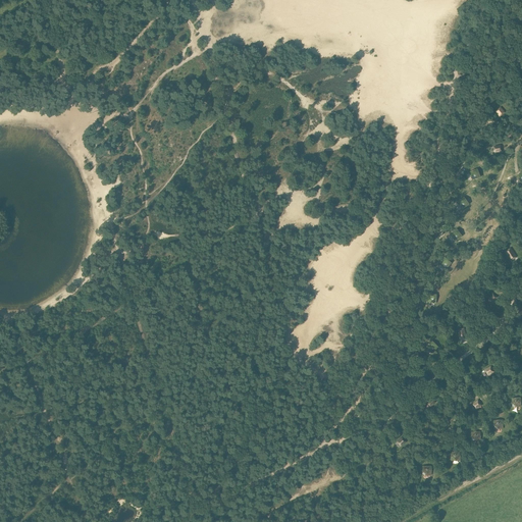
[(506,112),(501,107),(496,111),(500,117),(506,112)]
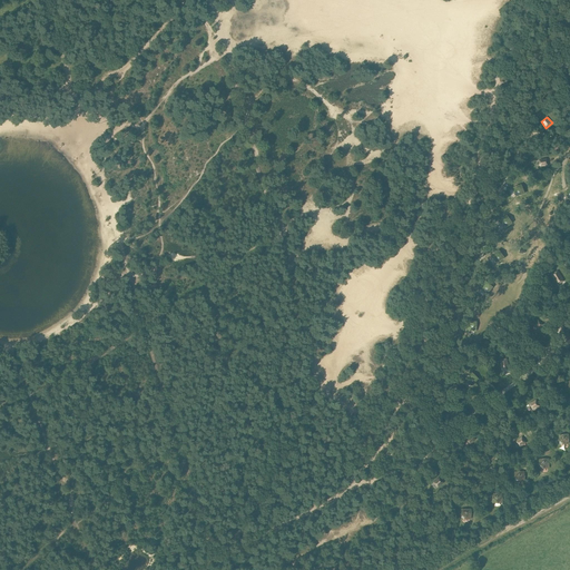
[(549,166),(547,158),(539,159),(540,167),(549,166)]
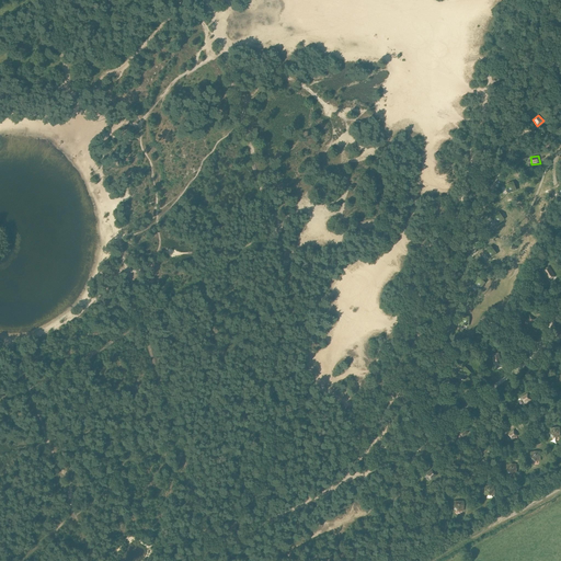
[(513,182),(505,185),(508,194),(516,191),(513,182)]
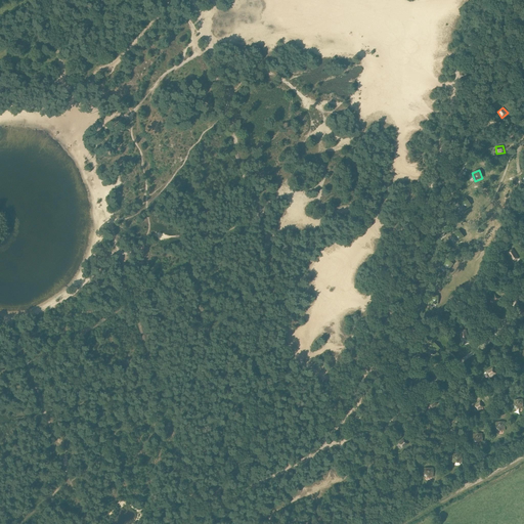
[(466,199),(460,203),(464,210),(471,205),(466,199)]
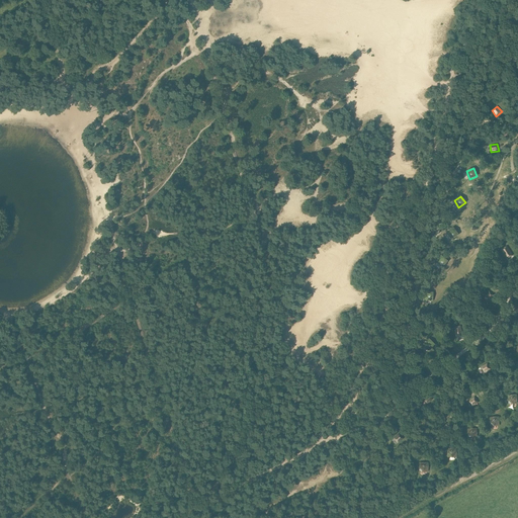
[(447,233),(451,239),(458,235),(453,228),(447,233)]
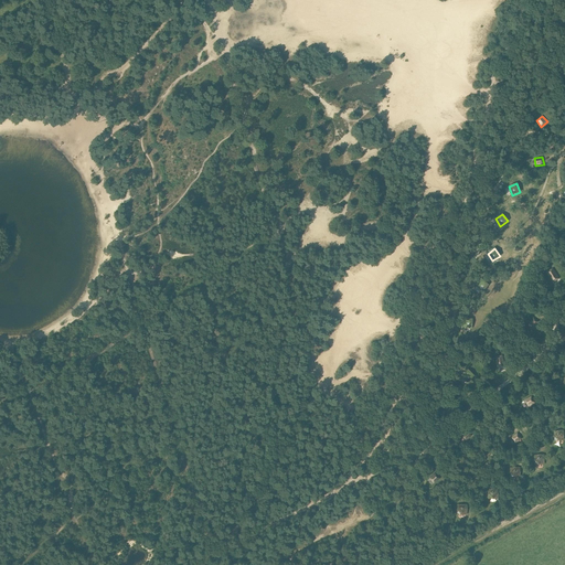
[(560,278),(553,268),(546,273),(553,283),(560,278)]
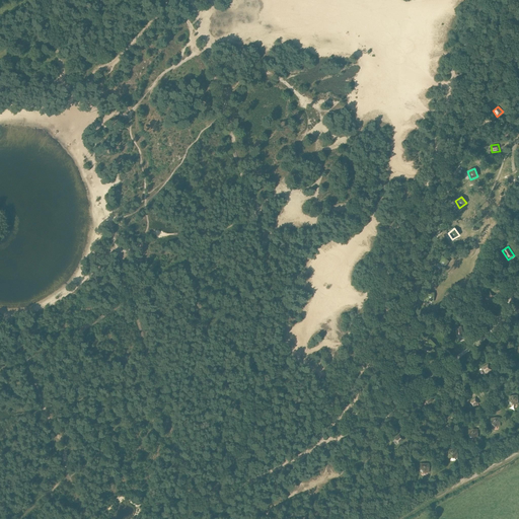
[(442,255),(437,263),(443,268),(449,262),(442,255)]
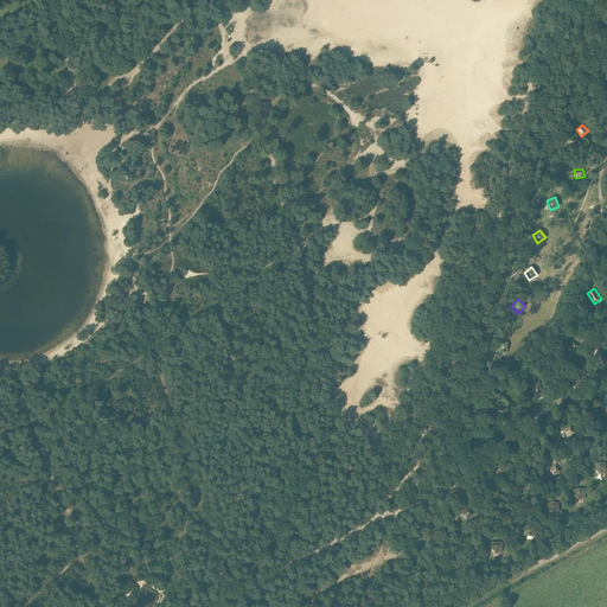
[(580,345),(573,340),(568,349),(575,352),(580,345)]
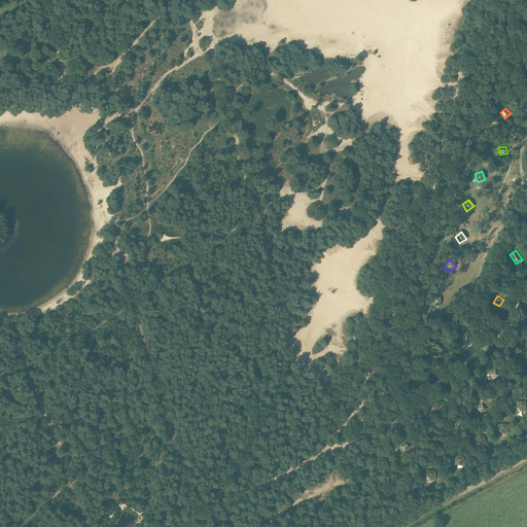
[(431,296),(431,306),(440,306),(441,297),(431,296)]
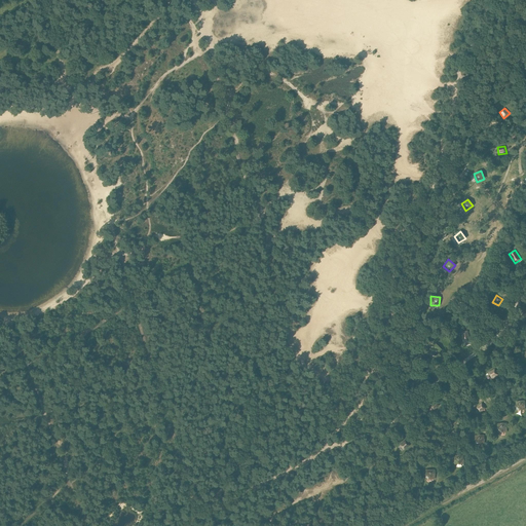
[(471,341),(467,330),(460,332),(463,343),(471,341)]
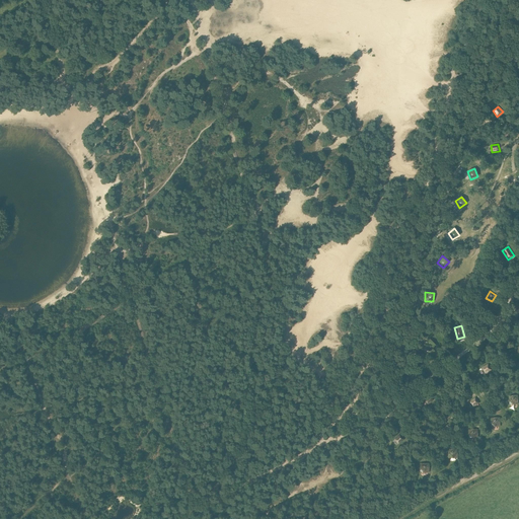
[(435,346),(430,340),(424,345),(429,351),(435,346)]
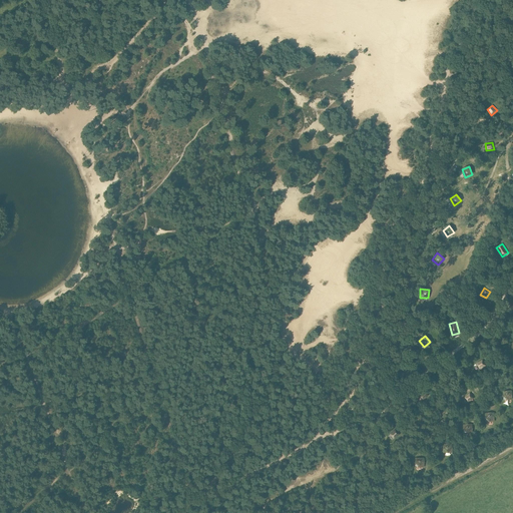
[(486,366),(483,360),(477,363),(480,369),(486,366)]
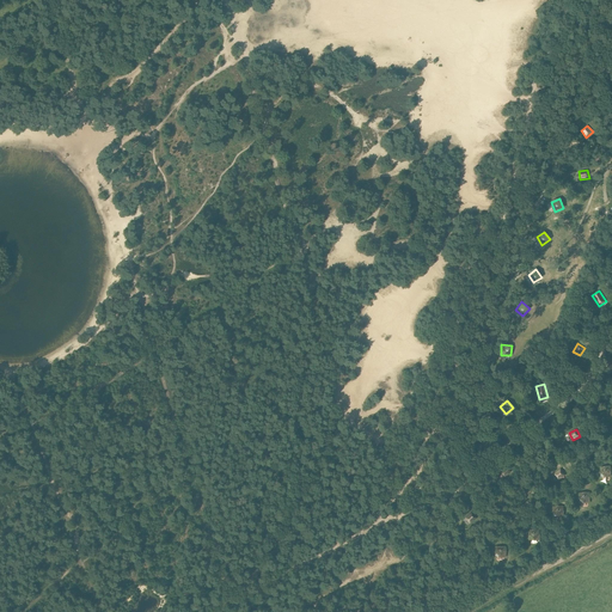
[(611,477),(611,465),(600,466),(600,478),(611,477)]
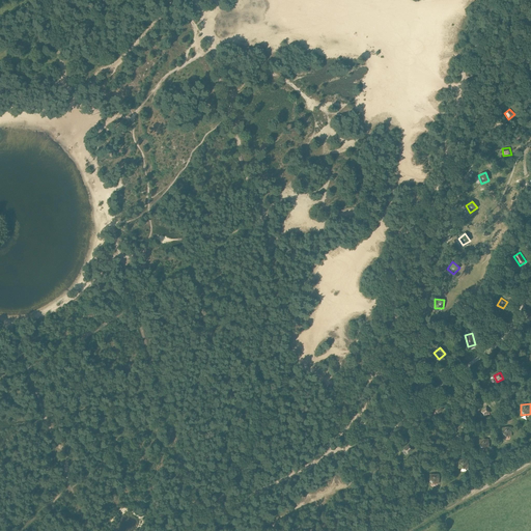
[(443,409),(438,404),(434,409),(438,414),(443,409)]
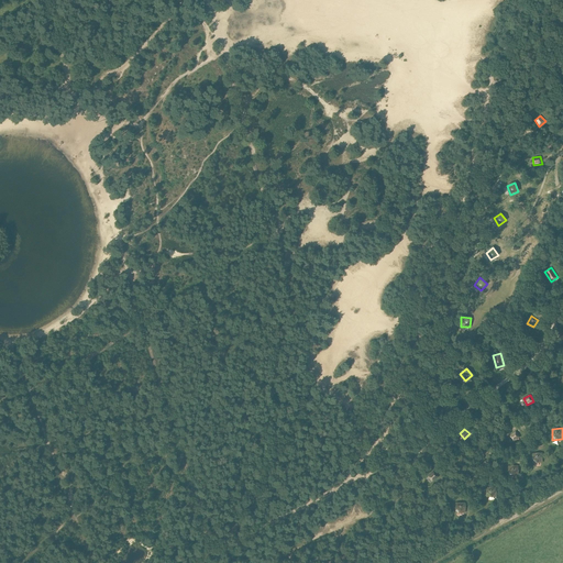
[(520,437),(516,431),(509,435),(514,441),(520,437)]
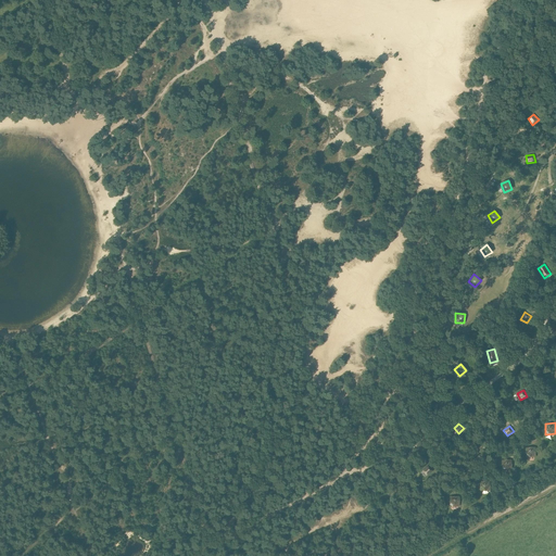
[(536,457),(535,446),(526,447),(526,457),(536,457)]
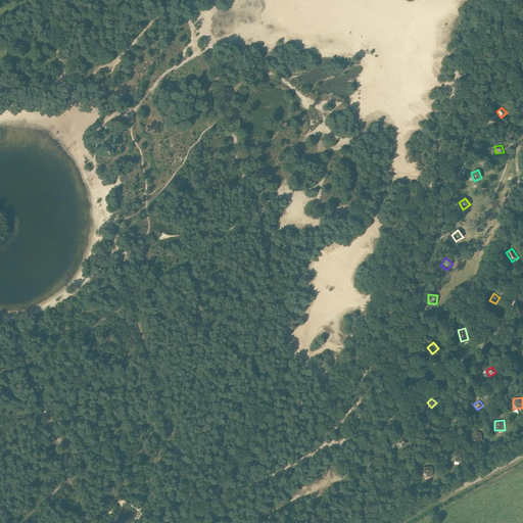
[(482,441),(481,432),(472,432),(473,442),(482,441)]
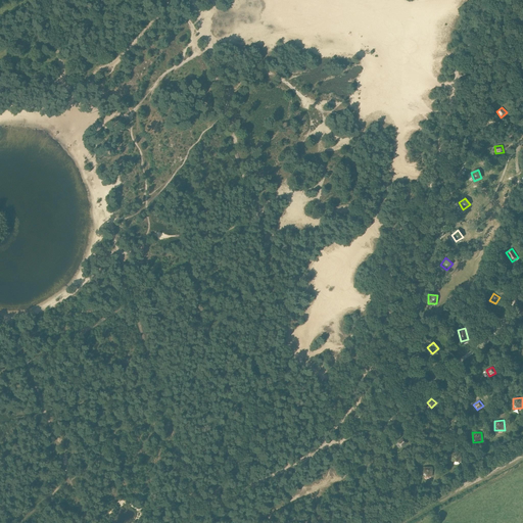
[(407,442),(402,437),(397,442),(401,447),(407,442)]
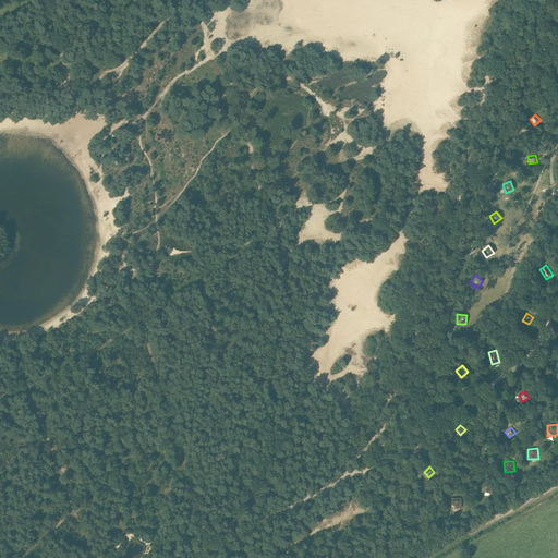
[(492,493),(492,483),(482,483),(482,493),(492,493)]
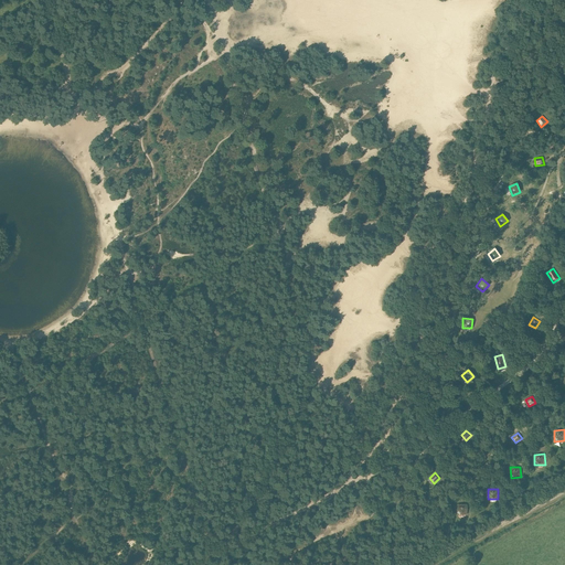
[(467,504),(457,504),(457,514),(467,514),(467,504)]
